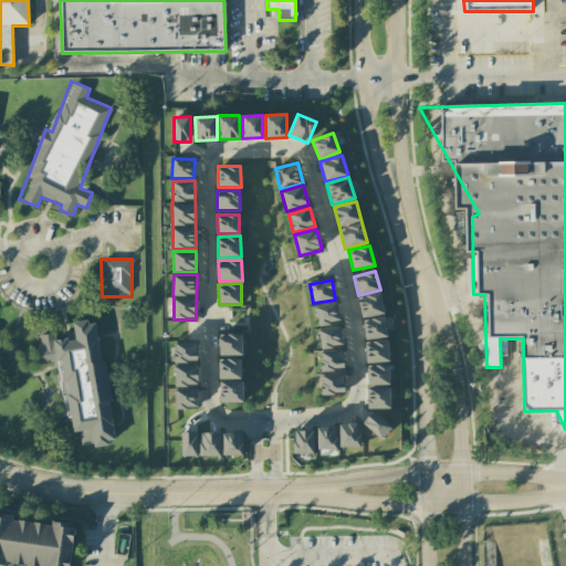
[(360,317),(384,315),(381,294),(358,296),(360,317)]
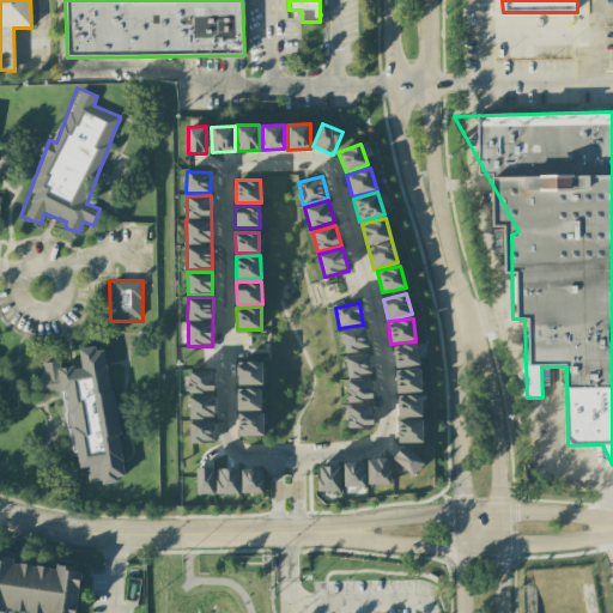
[(341,333),(346,353),(369,349),(365,328),(341,333)]
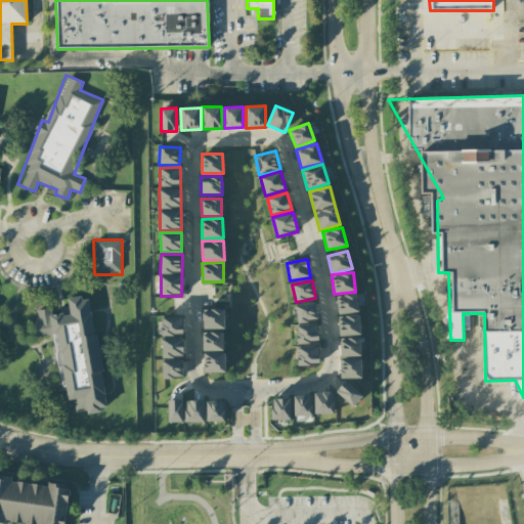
[(339,315),(359,312),(356,294),(336,297),(339,315)]
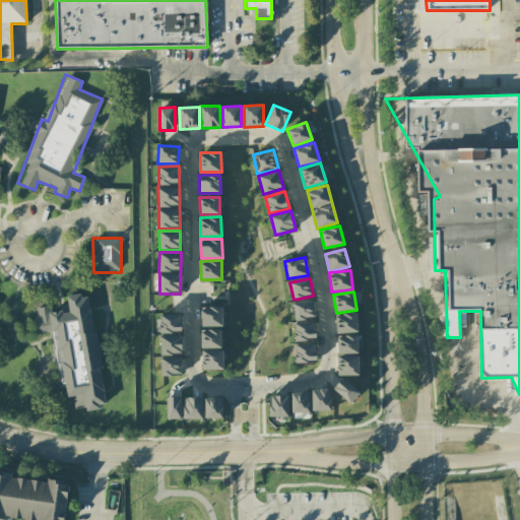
[(55,332),(63,397),(72,396),(74,409),(85,407),(85,409),(105,406),(90,294),(66,297),(68,311),(51,313),(50,306),(37,308),(38,318),(34,319),(36,334),(55,332)]
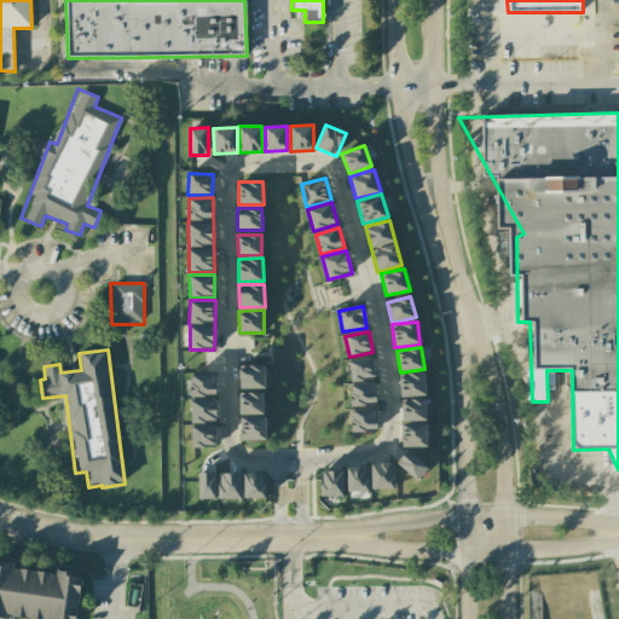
[(375,380),(374,358),(350,360),(351,381),(375,380)]
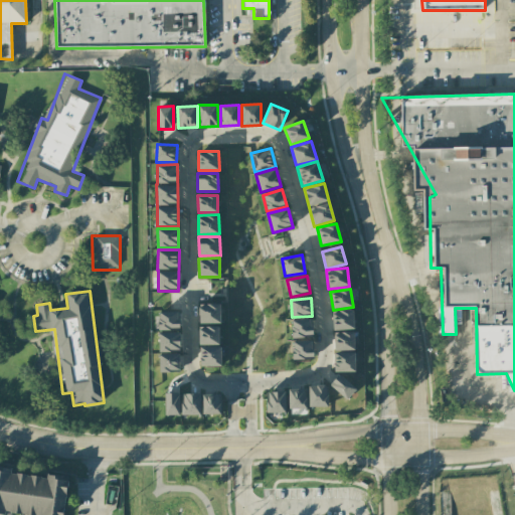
[(199,305),(199,324),(221,323),(220,304),(199,305)]
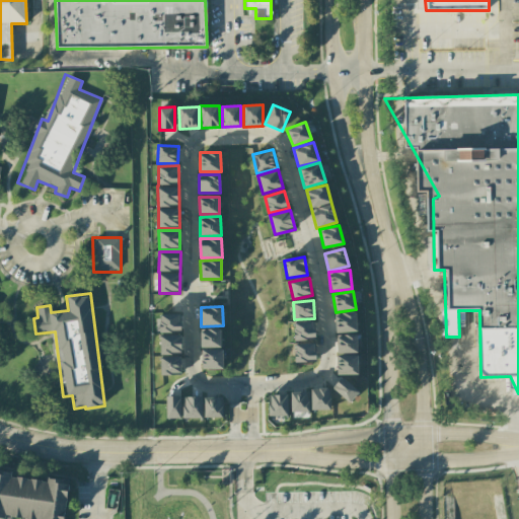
[(358,331),(356,312),(335,314),(337,334),(358,331)]
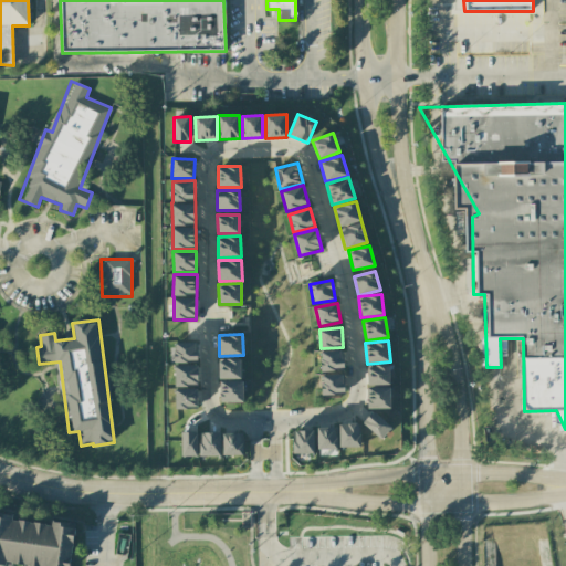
[(343,370),(343,350),(321,352),(321,371),(343,370)]
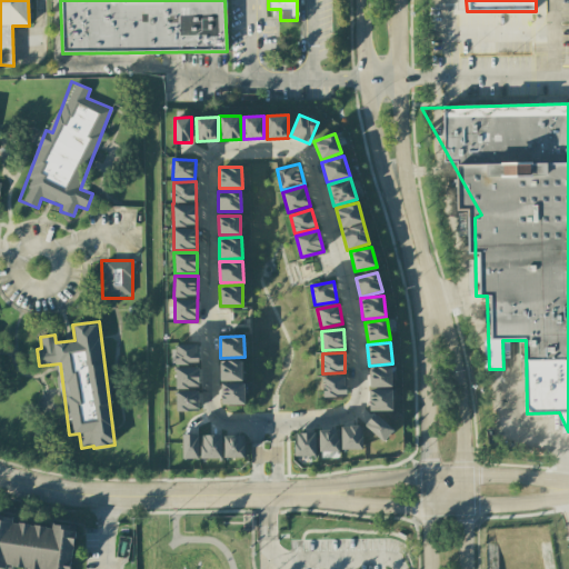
[(242,360),(220,360),(220,381),(242,381),(242,360)]
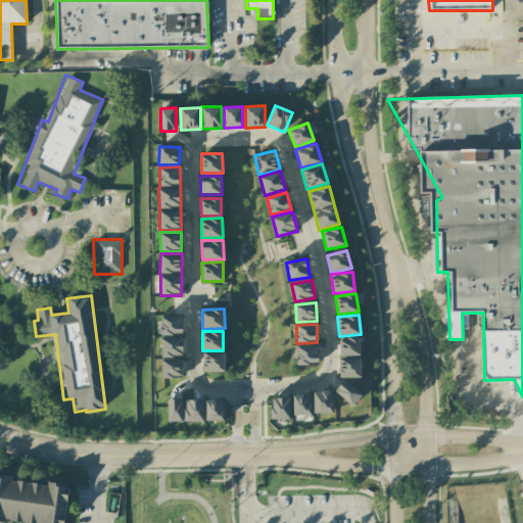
[(162,378),(183,378),(183,338),(161,337),(161,359),(162,359),(162,378)]
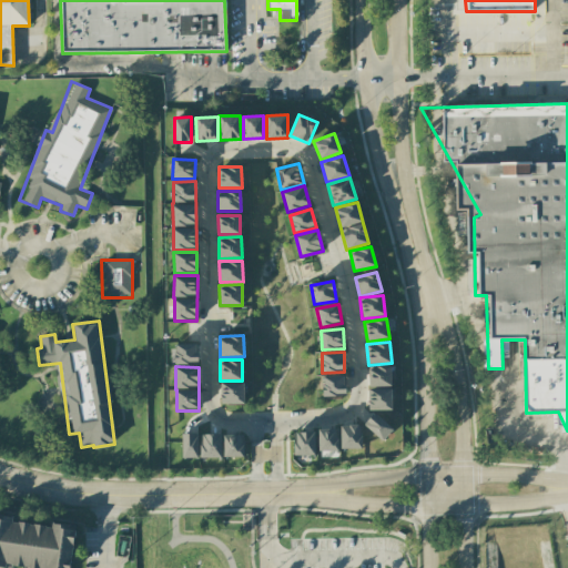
[(392,386),(391,366),(368,366),(369,387),(392,386)]
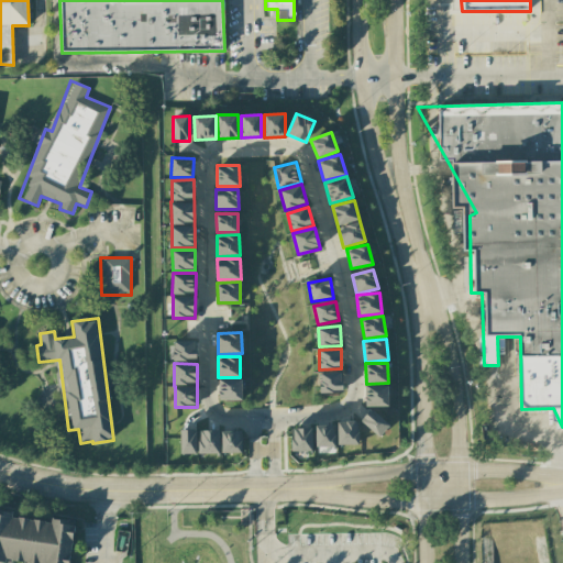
[(320,394),(343,393),(342,372),(319,372),(320,394)]
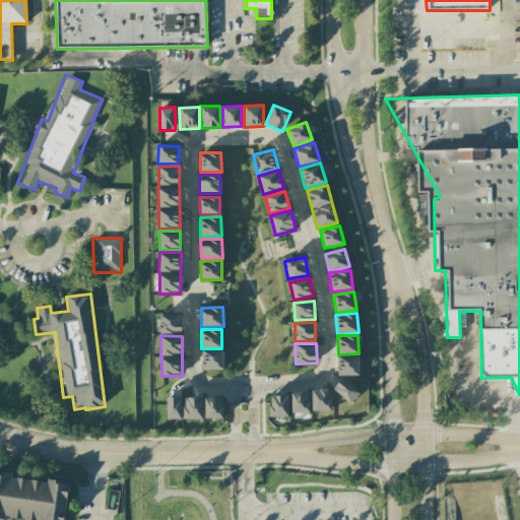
[(202,350),(202,370),(223,370),(223,349),(202,350)]
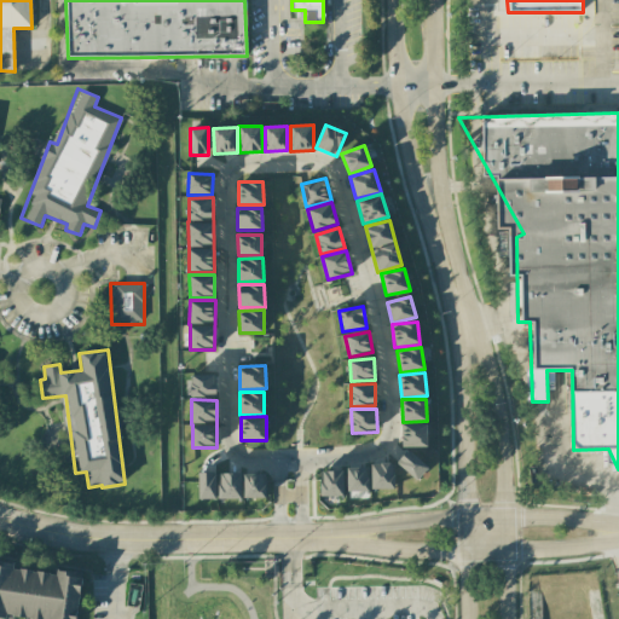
[(427,423),(401,423),(403,447),(427,446),(427,423)]
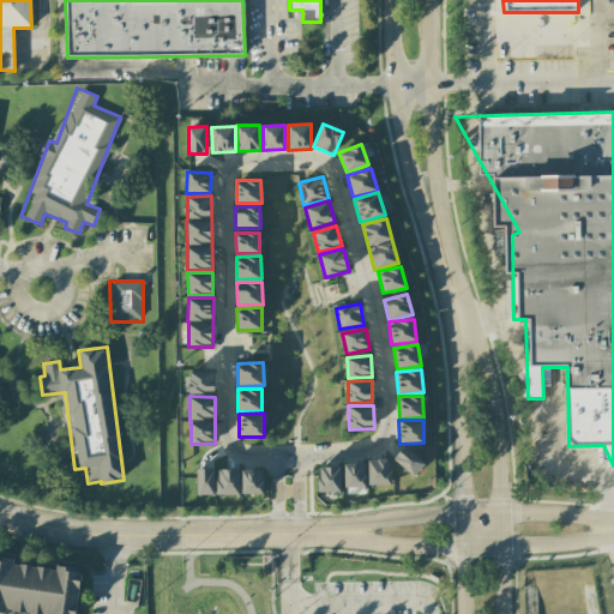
[(393,462),(416,476),(425,462),(402,447),(393,462)]
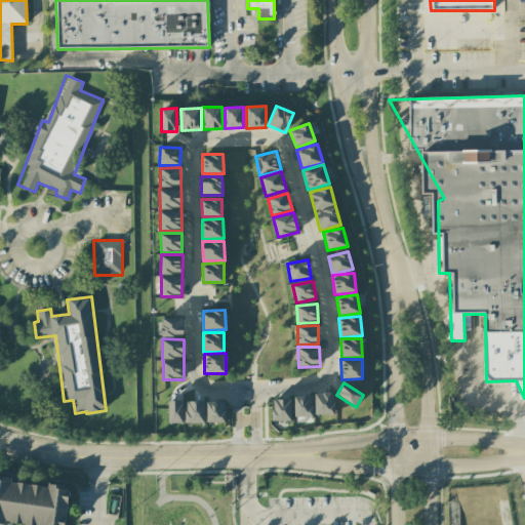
[(315,393),(315,415),(334,415),(333,393),(315,393)]
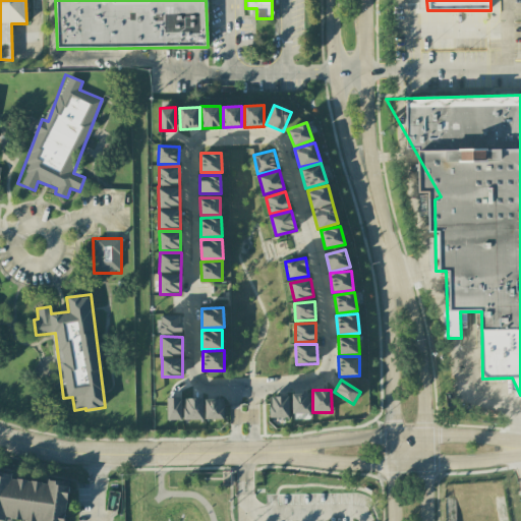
[(310,413),(309,393),(292,394),(292,414),(310,413)]
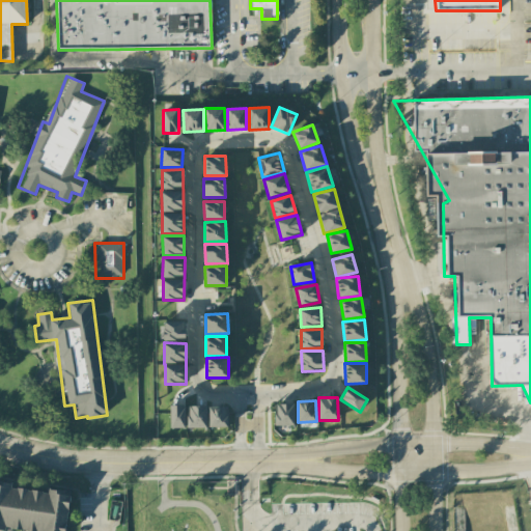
[(295,403),(274,404),(274,426),(295,425),(295,403)]
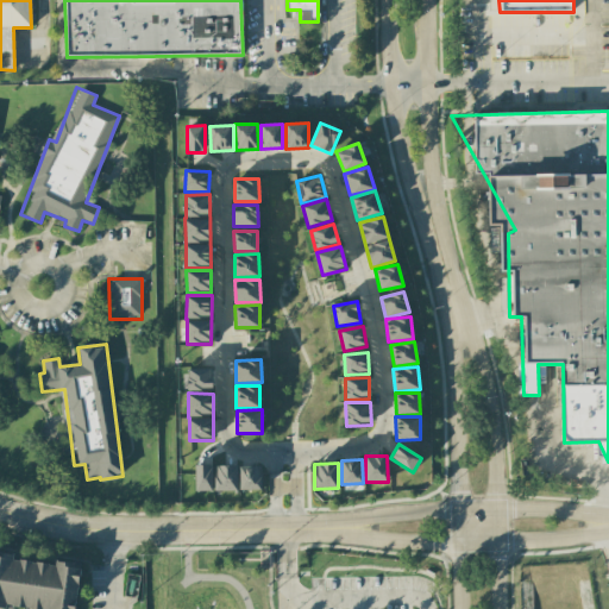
[(214,490),(238,490),(238,465),(195,466),(196,491),(214,491),(214,490)]
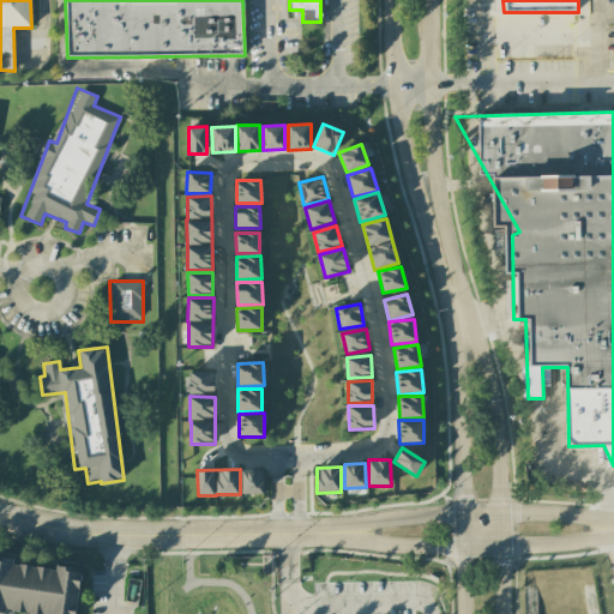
[(241,470),(242,494),(263,494),(263,470),(241,470)]
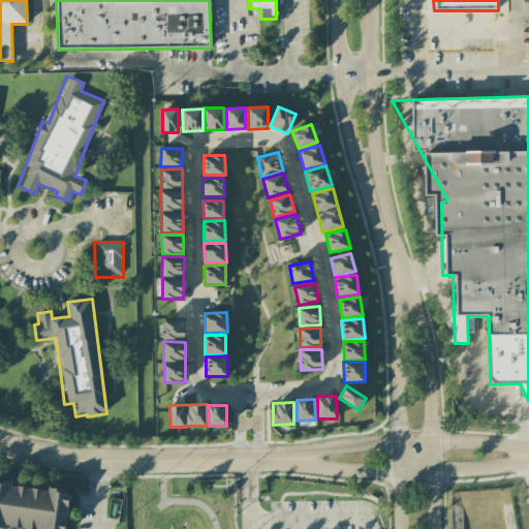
[(0,528),(4,528),(6,528),(7,527),(29,528),(65,528),(70,492),(49,490),(49,489),(0,484),(0,528)]
